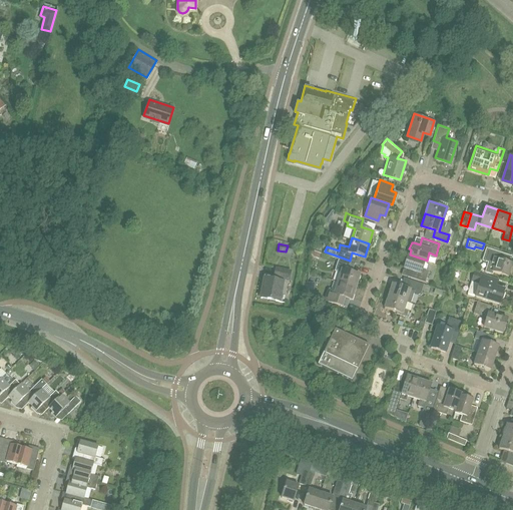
[(492,272),(493,270),(508,275),(512,262),(501,258),(503,250),(486,245),(482,259),(488,261),(486,270),(492,272)]
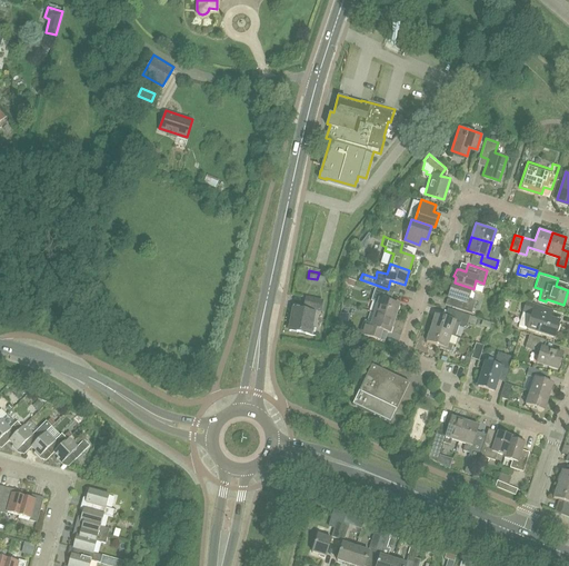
[(455,283),(452,281),(448,295),(455,297),(452,305),(471,311),(476,298),(469,296),(471,288),(455,283)]
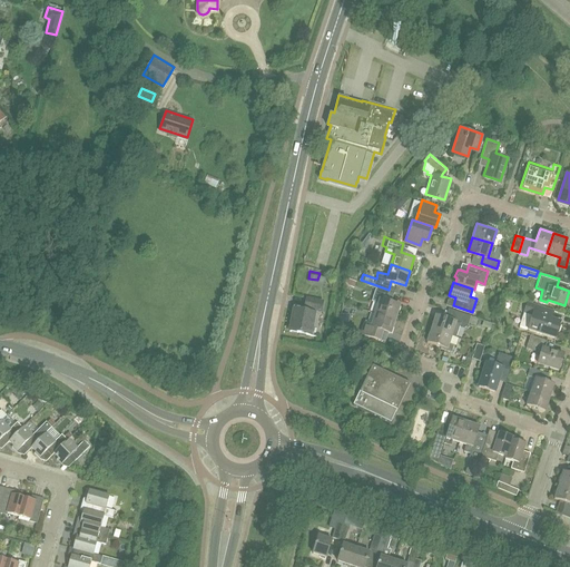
[(391,290),(389,290),(376,285),(372,299),(379,301),(375,311),(394,318),(399,303),(387,300),(391,290)]
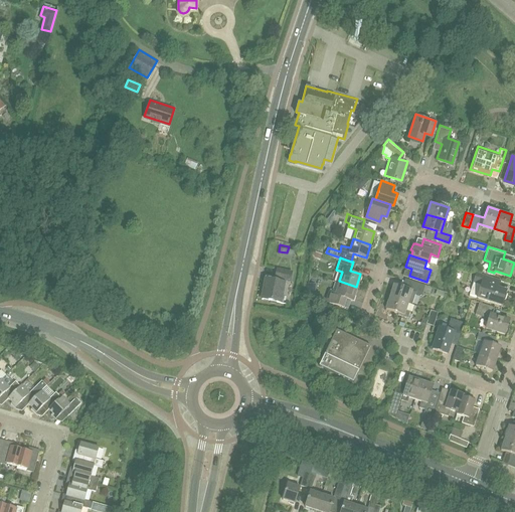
[(98,279),(103,278),(99,266),(94,268),(98,279)]
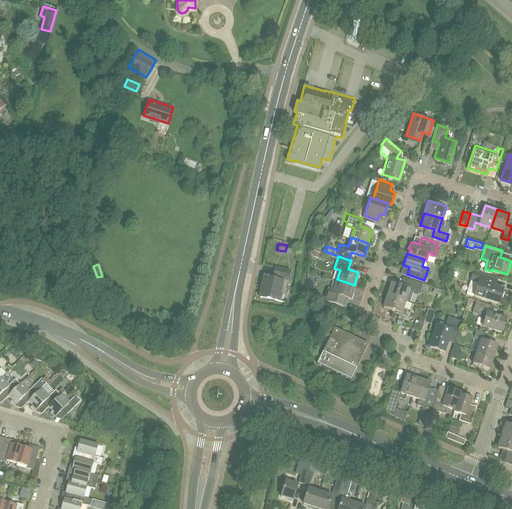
[(274,299),(274,298),(279,299),(283,276),(288,277),(290,268),(275,265),(273,274),(275,274),(275,278),(264,276),(260,295),(269,297),(268,298),(274,299)]
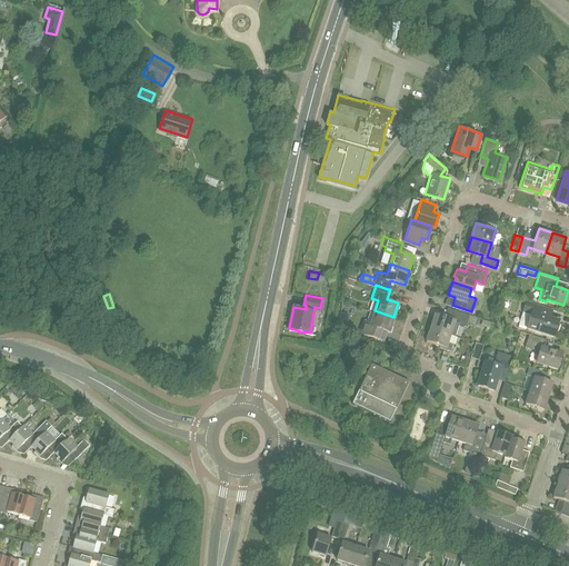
[(518,325),(527,327),(553,336),(559,319),(550,316),(553,307),(527,299),(518,325)]
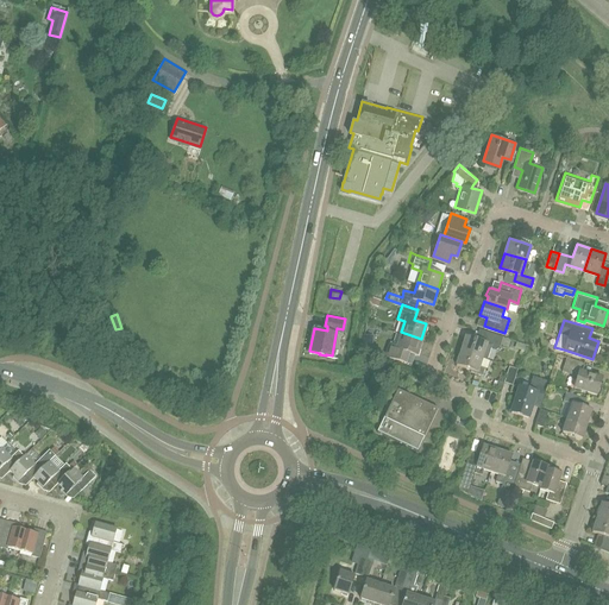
[(460,348),(487,357),(490,346),(496,347),(498,346),(500,342),(504,344),(508,336),(485,329),(483,340),(465,334),(460,348)]
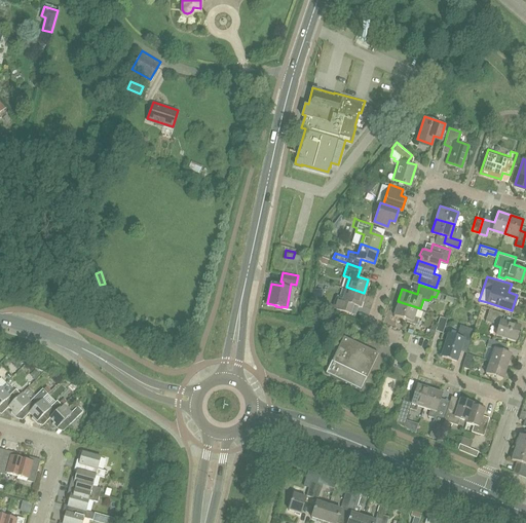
[(360,305),(364,293),(346,287),(344,296),(337,294),(333,306),(346,310),(349,302),(360,305)]
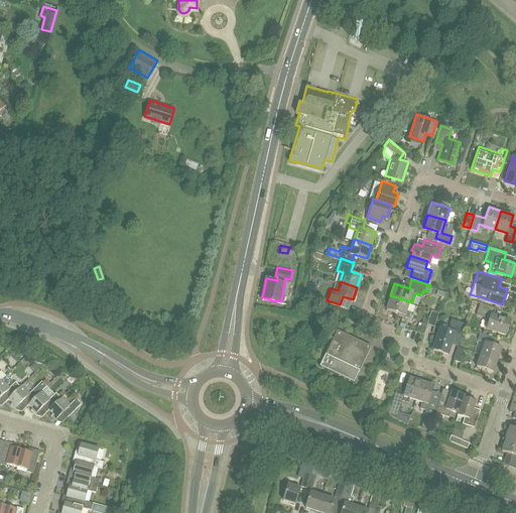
[(412,303),(412,302),(390,295),(387,307),(399,311),(399,313),(409,316),(411,310),(406,308),(408,302),(412,303)]
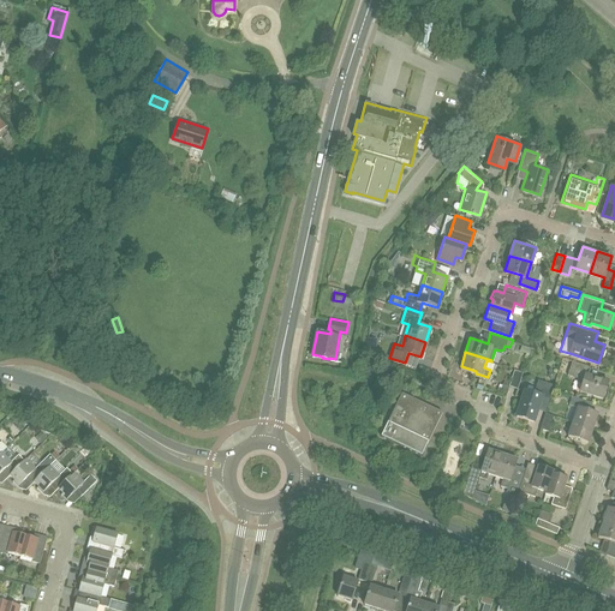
[(572,359),(567,372),(584,378),(580,389),(603,396),(608,379),(585,372),(587,364),(572,359)]
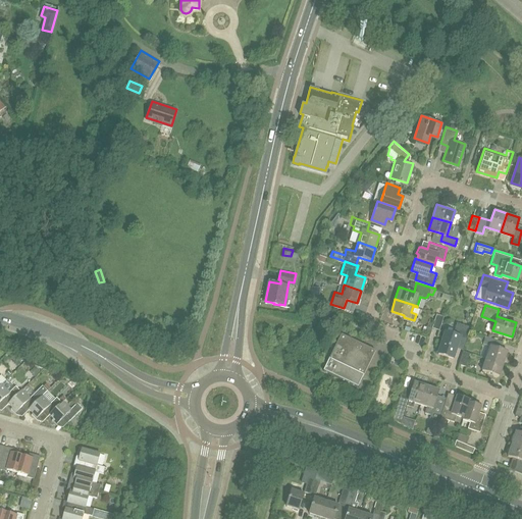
[(444,315),(436,312),(432,326),(439,328),(444,315)]
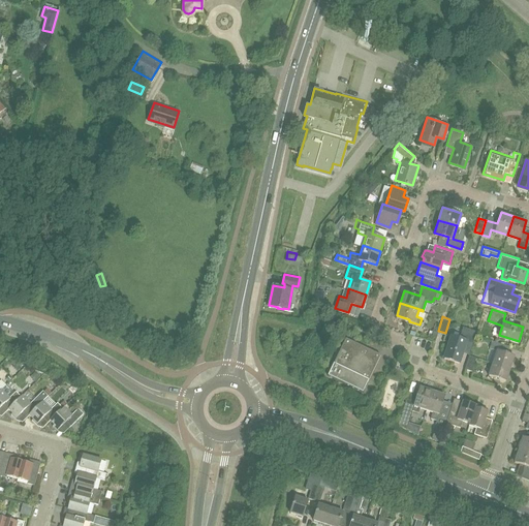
[(452,335),(444,357),(459,361),(466,340),(472,342),(476,330),(463,326),(459,337),(452,335)]
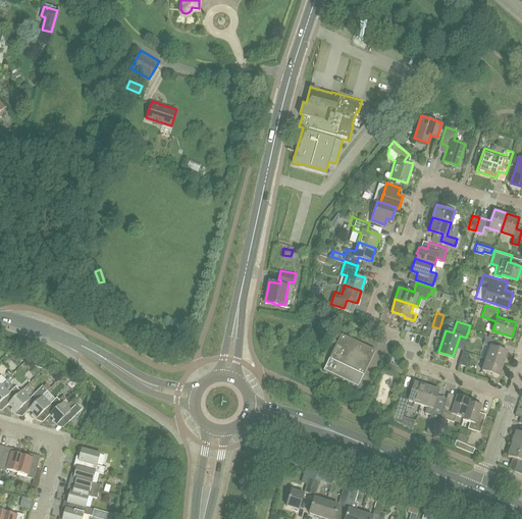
[(358,385),(364,373),(375,349),(341,332),(323,369),(358,385)]
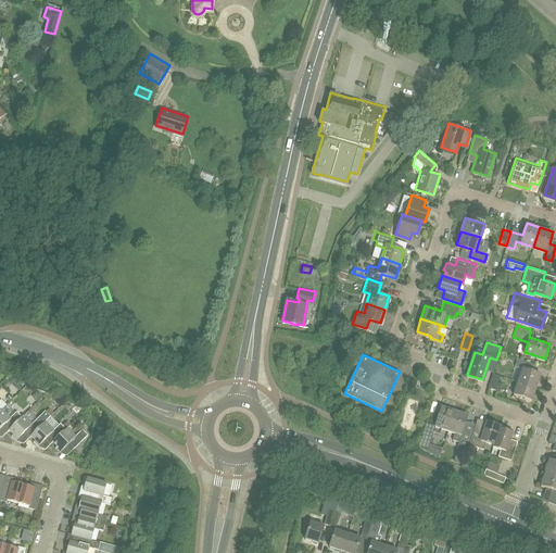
[(518,379),(536,386),(541,373),(533,371),(535,363),(517,356),(515,364),(521,367),(518,379)]
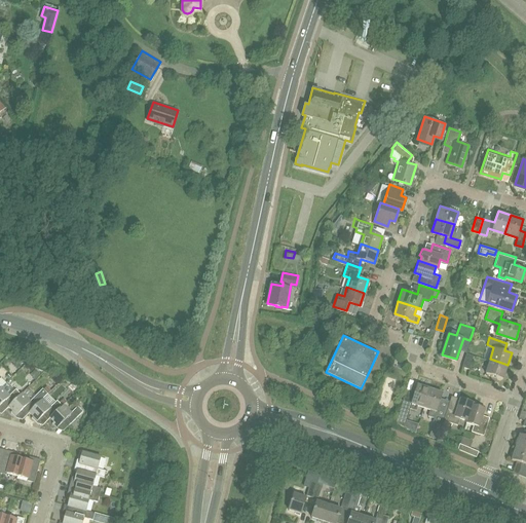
[(466,351),(461,365),(470,368),(474,353),(466,351)]
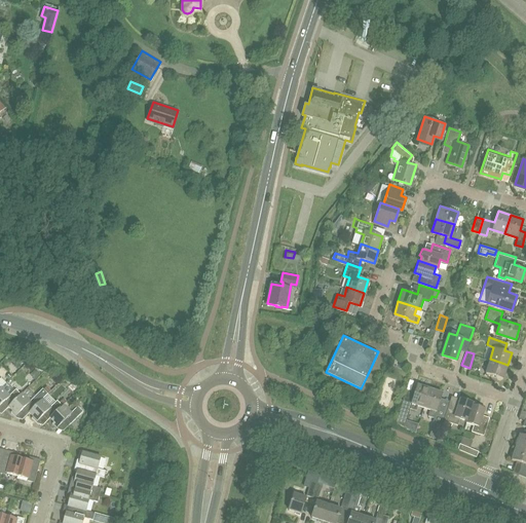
[(503,377),(508,365),(490,359),(486,371),(503,377)]
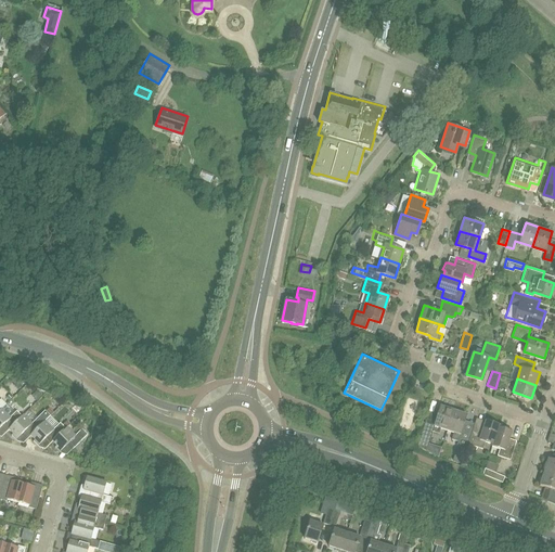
[(453,409),(450,408),(450,406),(450,405),(443,402),(441,402),(441,405),(440,405),(435,420),(426,416),(417,444),(427,447),(433,428),(439,431),(440,426),(447,428),(453,409)]
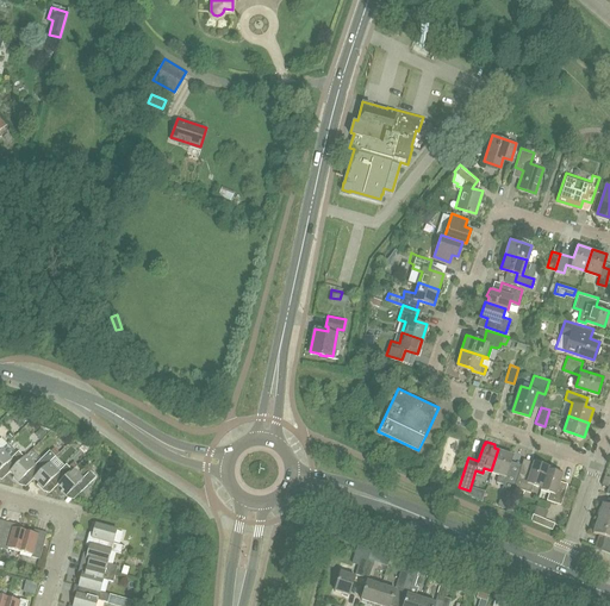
[(24,455),(18,449),(11,456),(1,447),(0,448),(0,467),(2,466),(8,472),(10,469),(24,455)]
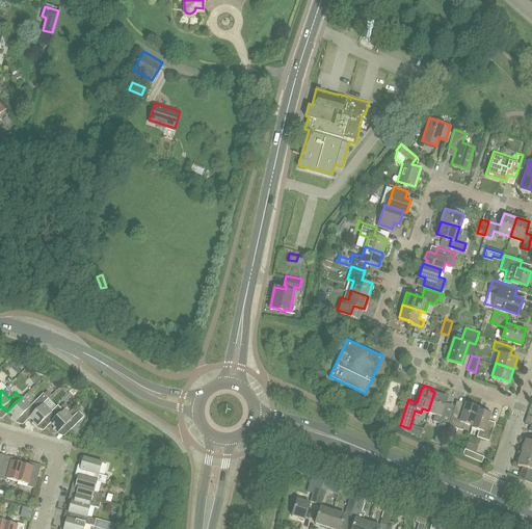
[(48,396),(43,391),(30,403),(22,395),(21,397),(8,410),(17,418),(23,412),(28,417),(29,416),(29,415),(45,400),(48,396)]
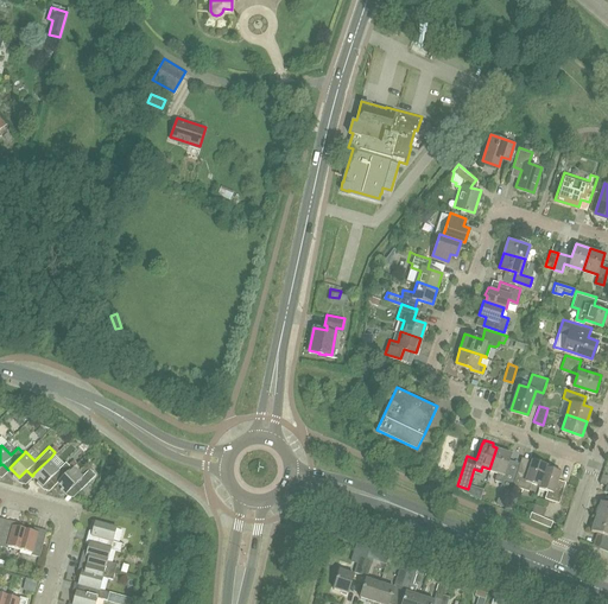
[(512,483),(517,472),(506,469),(511,452),(496,447),(489,469),(496,471),(494,478),(501,481),(500,485),(511,489),(512,483)]
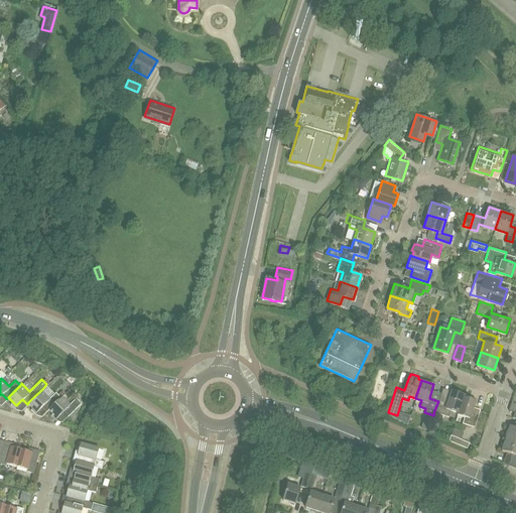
[(60,396),(55,391),(54,392),(51,396),(43,388),(28,402),(28,403),(36,411),(42,405),(47,410),(49,408),(48,408),(60,396)]
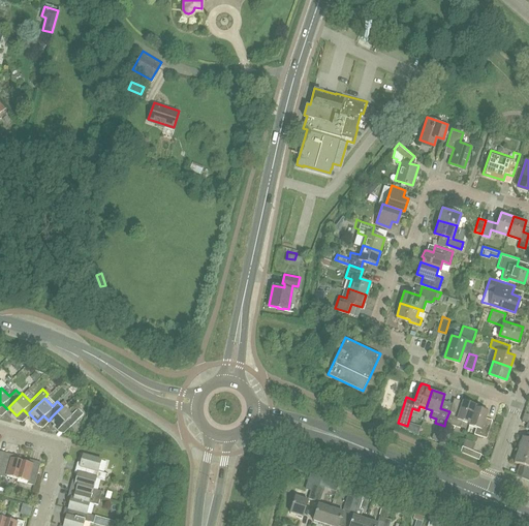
[(474,405),(475,406),(475,404),(463,400),(461,406),(452,403),(449,411),(445,421),(460,426),(462,420),(469,422),(474,405)]
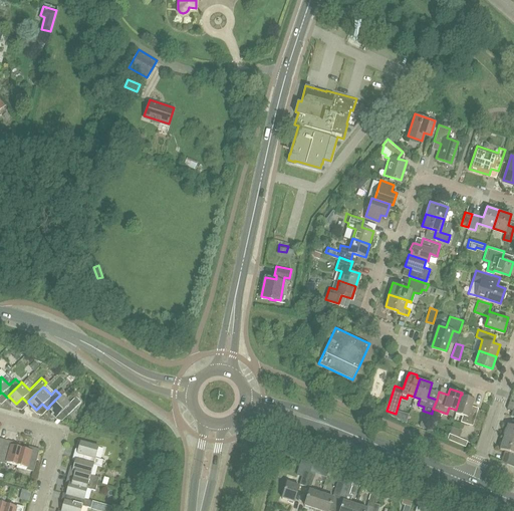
[(48,407),(49,407),(56,415),(62,409),(67,414),(81,401),(76,395),(69,401),(62,393),(60,395),(48,407)]
